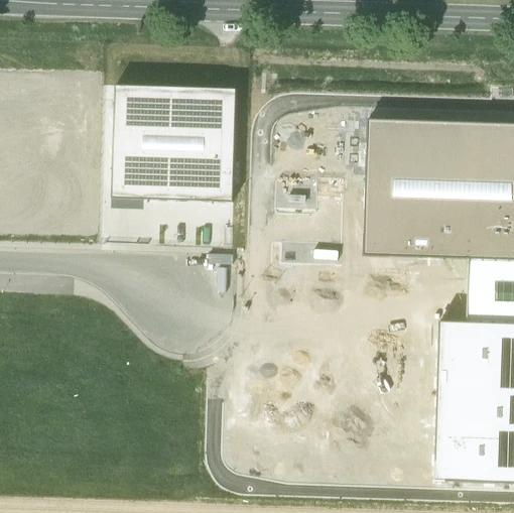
[(114,85),(110,198),(142,199),(231,202),(235,89),(114,85)]
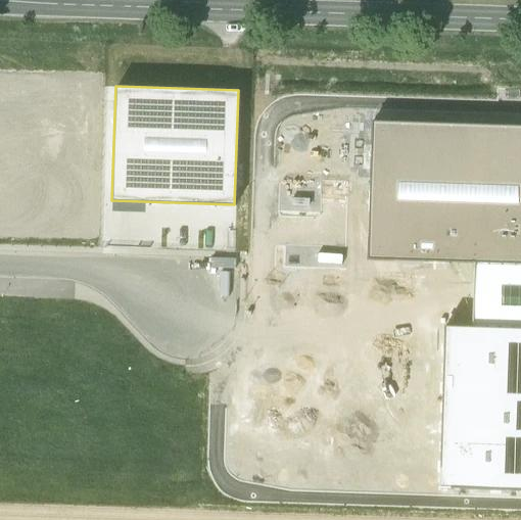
[(367,258),(473,262),(520,263),(520,125),(371,120),(367,258)]
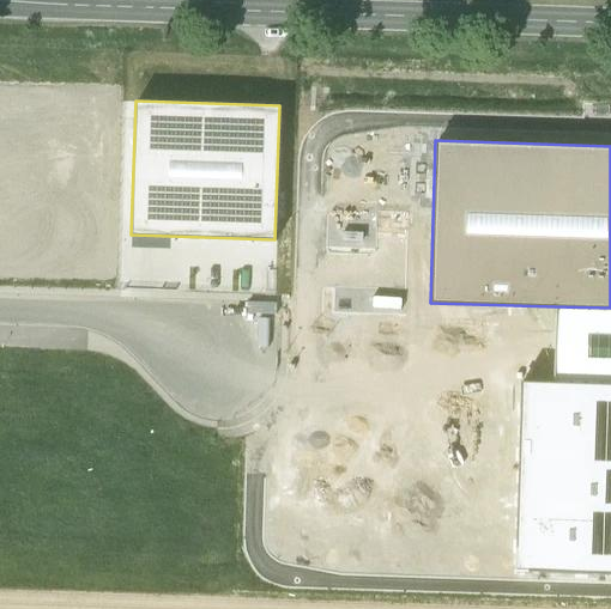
[(169,248),(169,236),(131,235),(131,247),(169,248)]
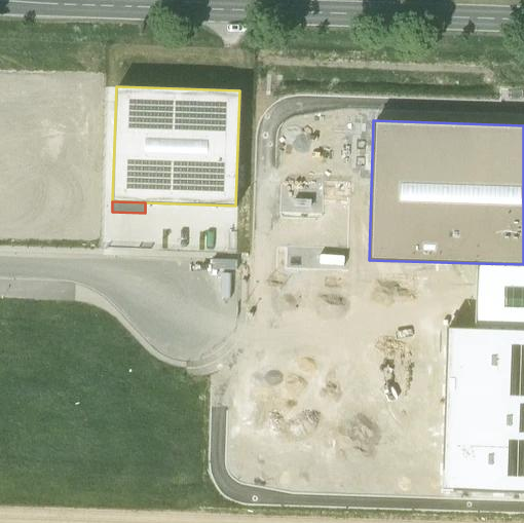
[(523,264),(476,263),(474,328),(523,329),(523,264)]
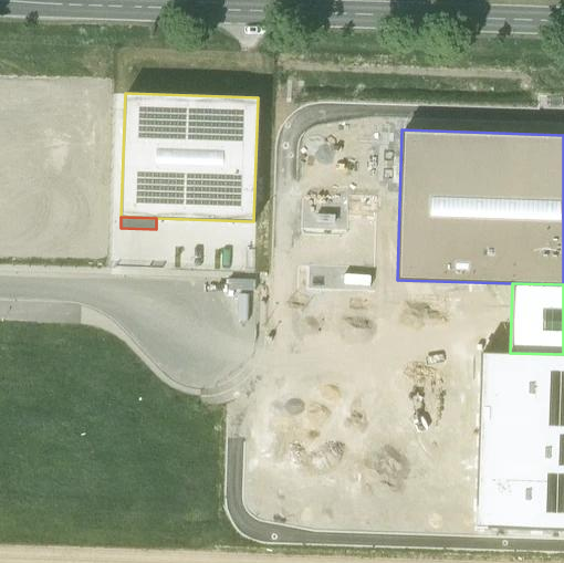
[(563,354),(510,353),(480,353),(474,528),(563,530),(563,354)]
